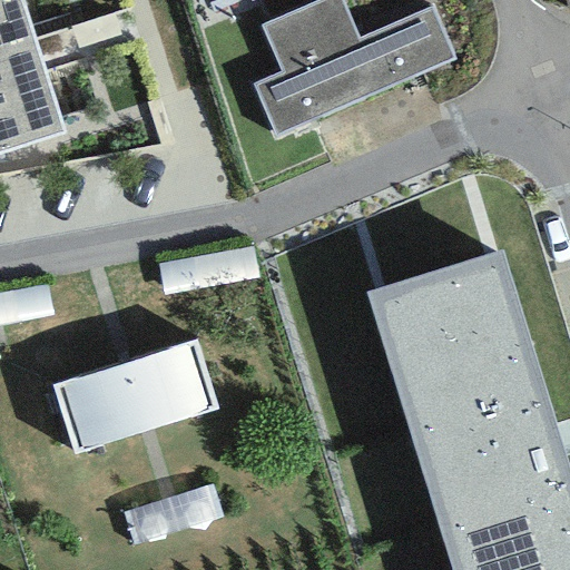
[(0,0),(0,53),(35,43),(19,0),(0,0)]
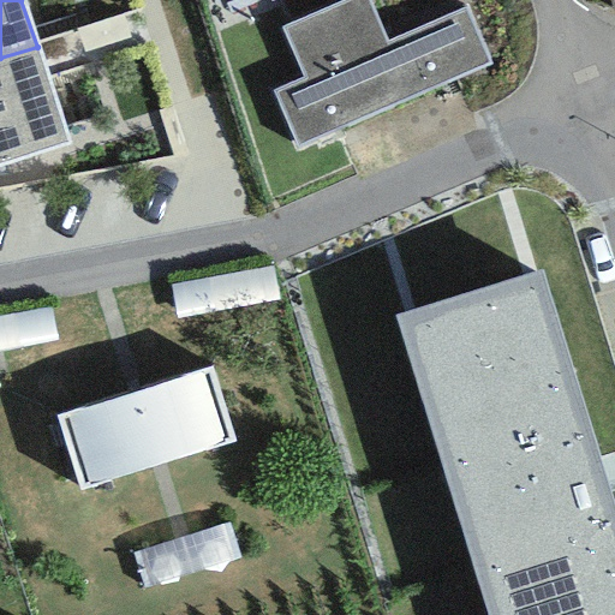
[(369,0),(348,0),(282,29),(303,78),(273,91),(297,148),(491,65),(466,7),(387,41),(369,0)]
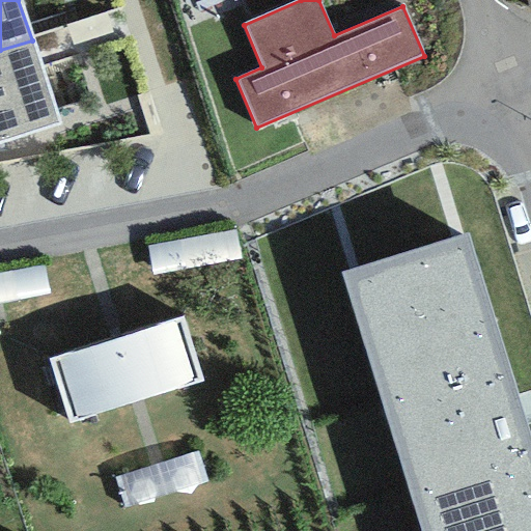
[(0,145),(60,127),(32,40),(0,50),(0,145)]
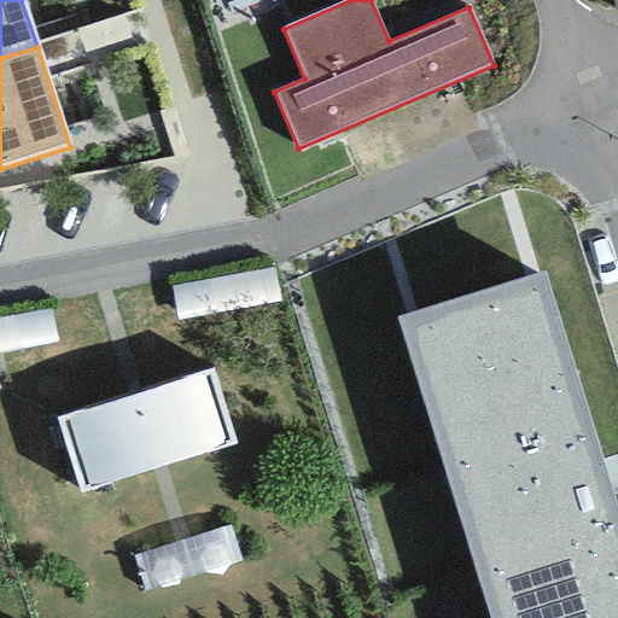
[(617,617),(617,516),(541,274),(398,318),(490,617),(617,617)]
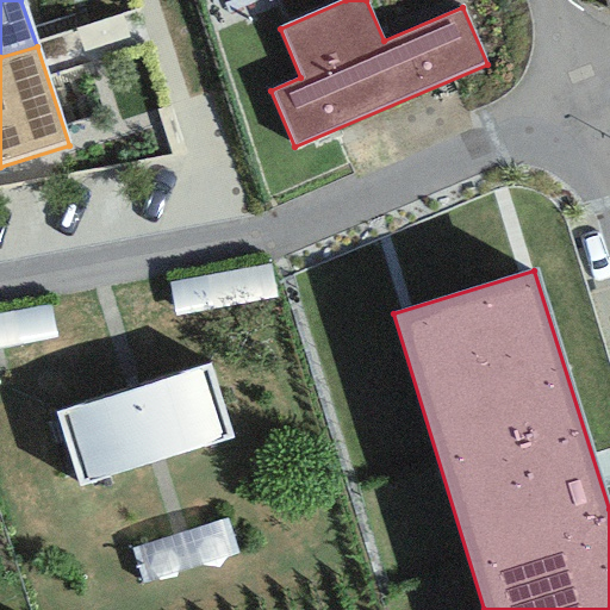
[(210,365),(56,414),(79,486),(232,437),(210,365)]
